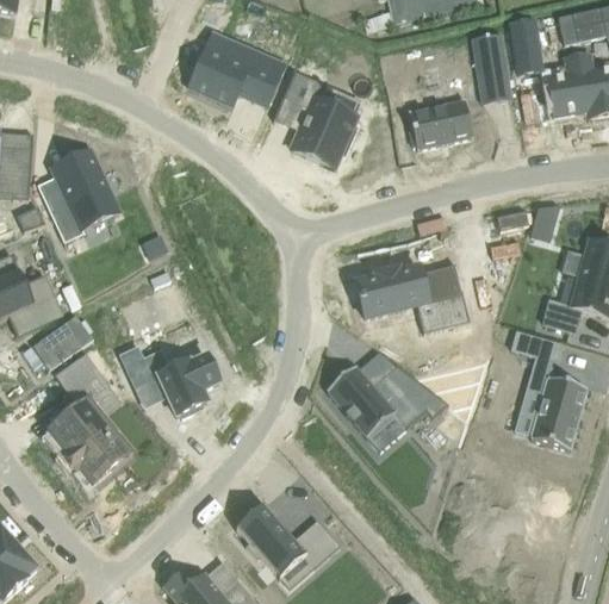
[(0,0),(0,11),(16,14),(17,0),(0,0)]
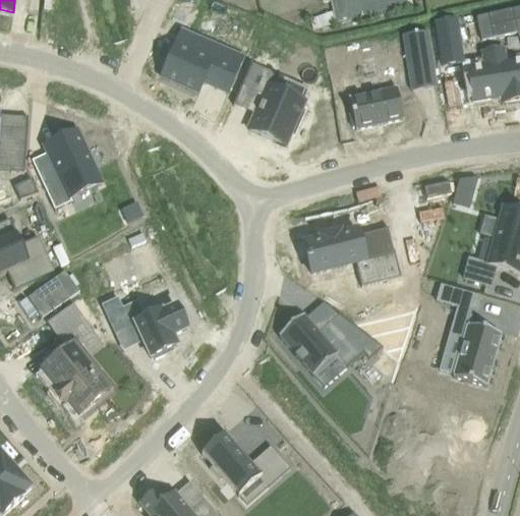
[(332,0),(338,24),(412,5),(410,0),(332,0)]
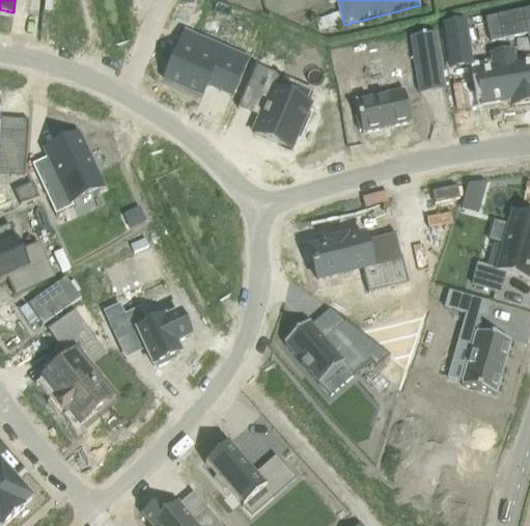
[(529,4),(486,15),(492,38),(528,30),(529,35),(529,4)]
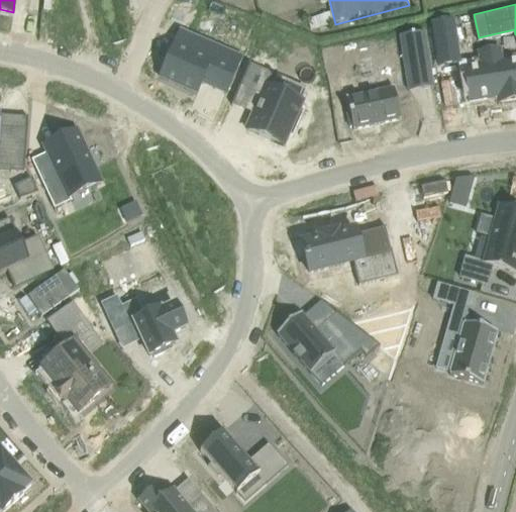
[(452,17),(433,20),(439,64),(459,61),(452,17)]
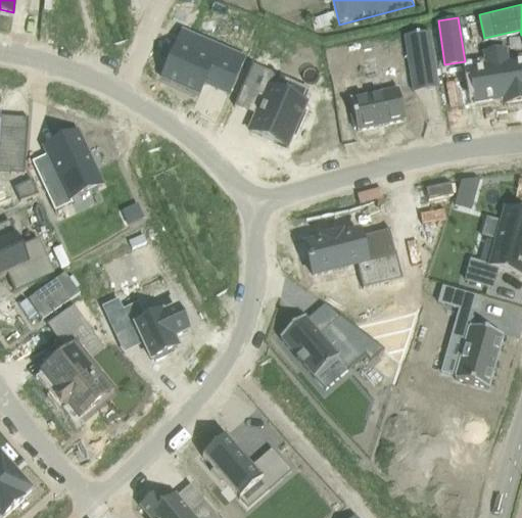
[(430,29),(406,32),(411,66),(435,62),(430,29)]
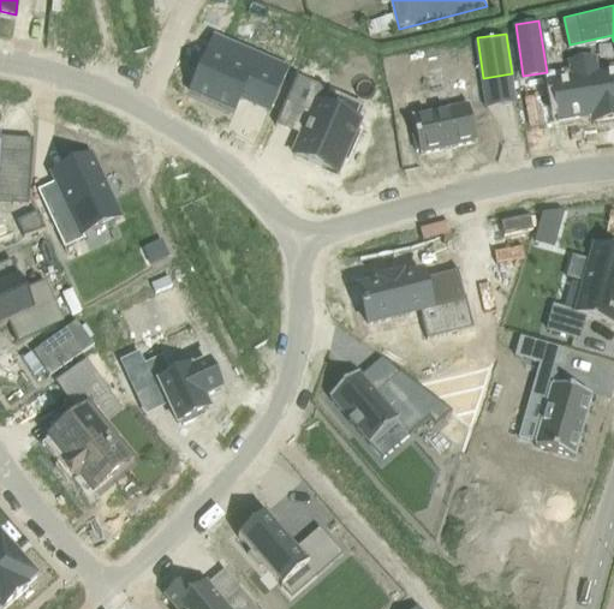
[(209,48),(191,88),(236,107),(242,94),(269,107),(285,72),(240,52),(237,61),(209,48)]
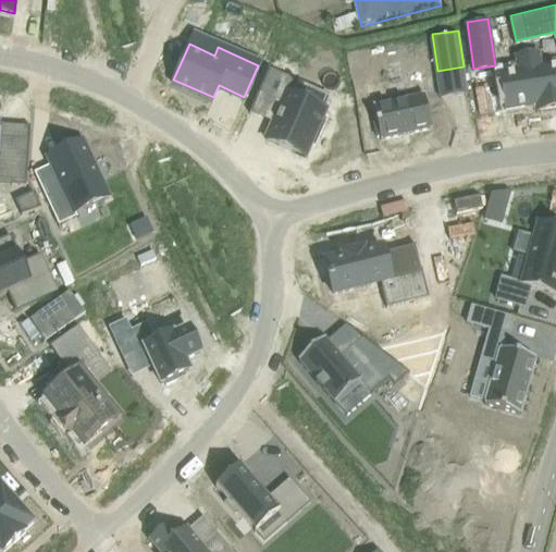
[(270,63),(258,90),(260,92),(260,89),(283,99),(267,136),(306,152),(326,105),(310,97),(310,95),(306,93),(305,95),(299,93),(305,78),(304,78),(303,80),(271,65),(271,64),(270,63)]
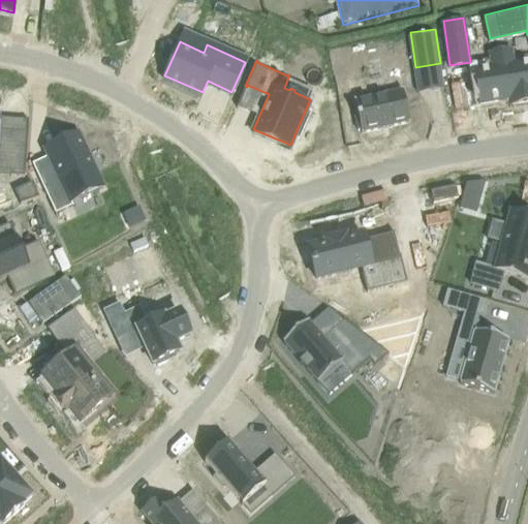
[(495,79),(477,82),(480,103),(518,98),(519,103),(527,101),(527,72),(516,75),(514,63),(493,66),(495,79)]
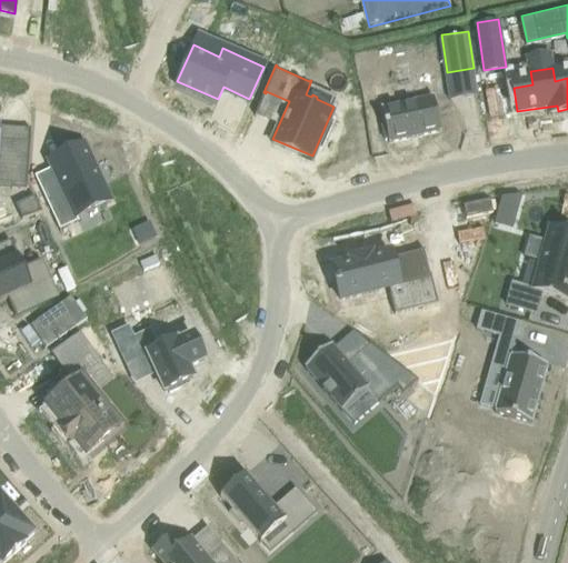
[(435,92),(382,103),(386,122),(384,122),(386,136),(389,134),(390,139),(442,127),(435,92)]
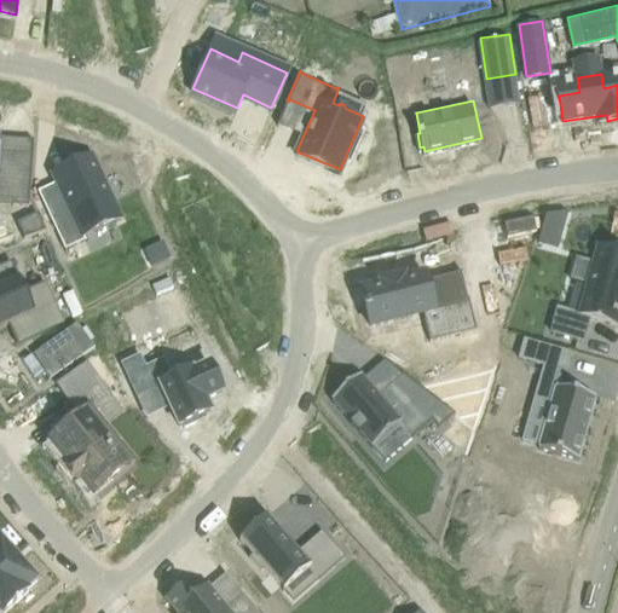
[(0,128),(0,198),(15,200),(13,201),(30,202),(34,149),(32,149),(32,150),(1,149),(3,129),(0,128)]
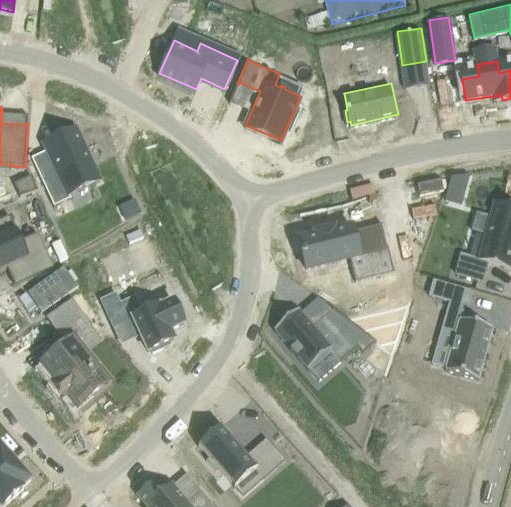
[(58,169),(42,176),(55,203),(71,195),(70,192),(101,178),(77,126),(44,141),(58,169)]
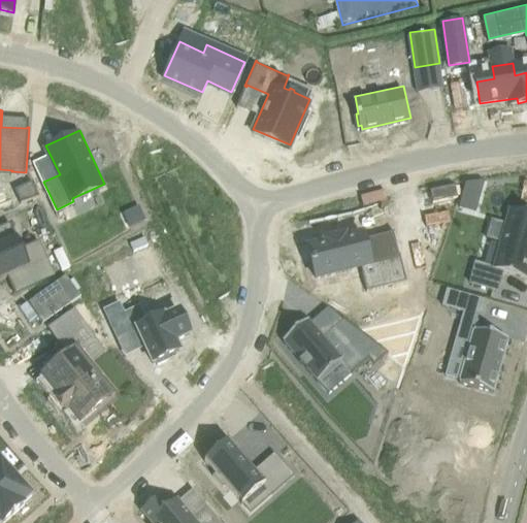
[(33,177),(15,186),(22,199),(40,193),(33,177)]
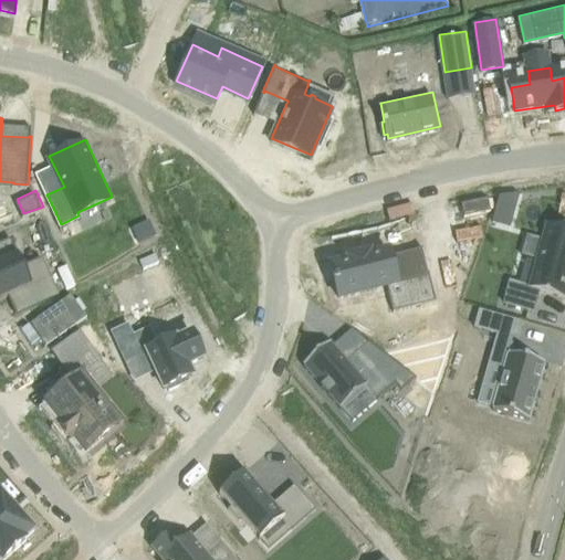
[(500,192),(498,201),(514,205),(515,205),(519,190),(500,192)]
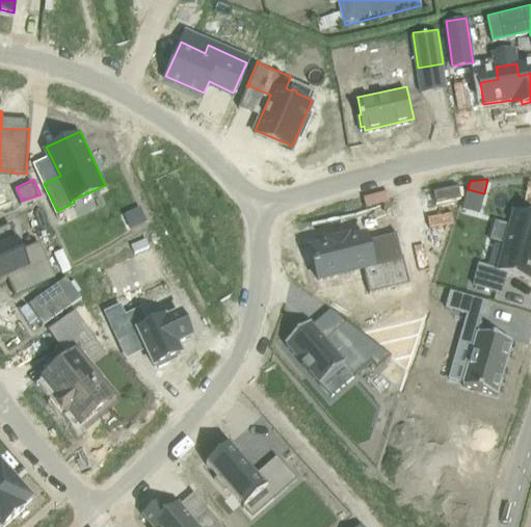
[(479,261),(474,281),(502,289),(507,270),(530,277),(530,212),(512,207),(512,208),(513,208),(509,222),(496,218),(492,237),(504,240),(498,266),(479,261)]
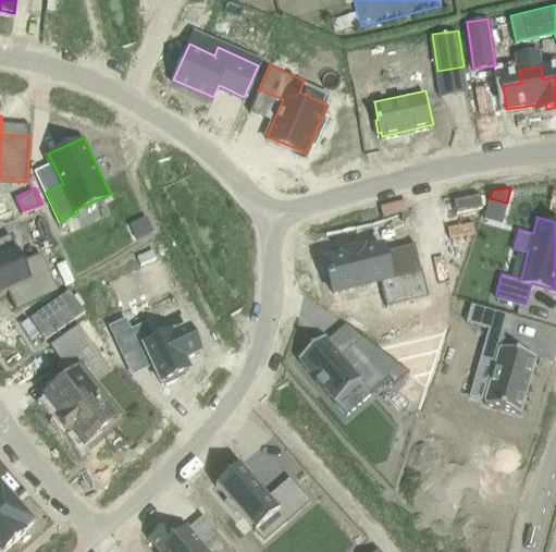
[(0,292),(33,279),(11,232),(0,236),(0,292)]
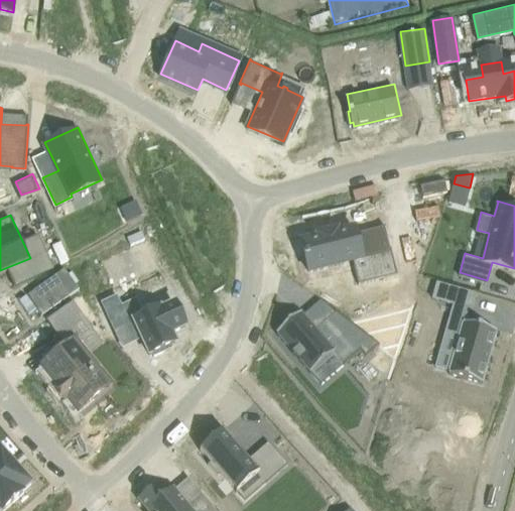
[(323,234),(302,239),(309,269),(353,258),(359,282),(398,272),(392,246),(362,254),(356,226),(339,230),(338,227),(322,231),(323,234)]
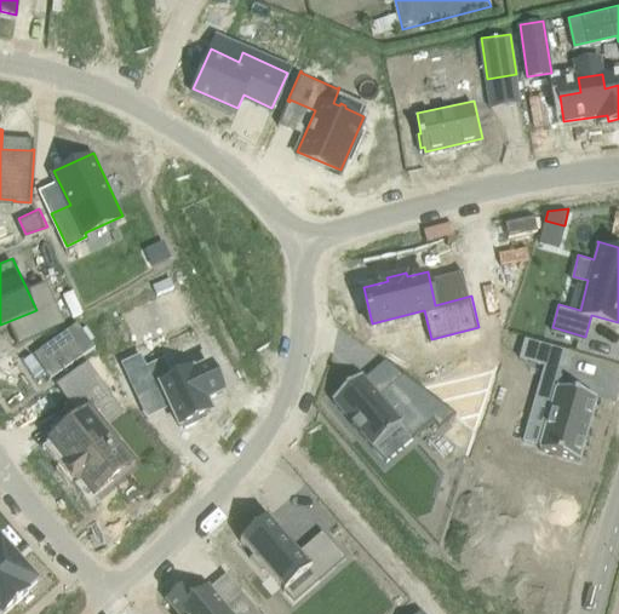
[(79,320),(34,350),(51,374),(96,344),(79,320)]
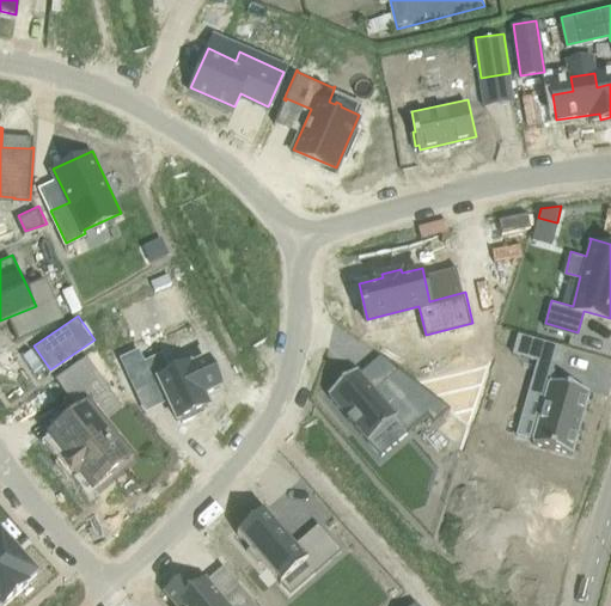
[(519,331),(519,332),(527,336),(523,353),(560,363),(564,344),(519,331)]
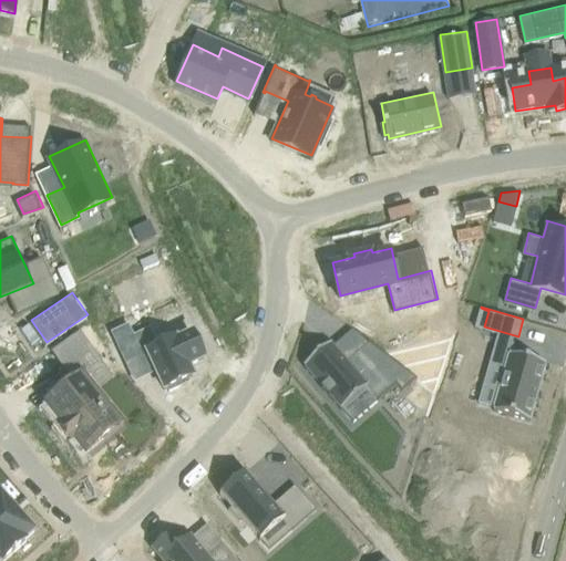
[(130,321),(112,329),(126,361),(148,351),(165,386),(168,384),(170,387),(181,383),(179,380),(194,373),(188,362),(205,355),(193,330),(177,338),(176,335),(160,343),(151,324),(134,332),(130,321)]
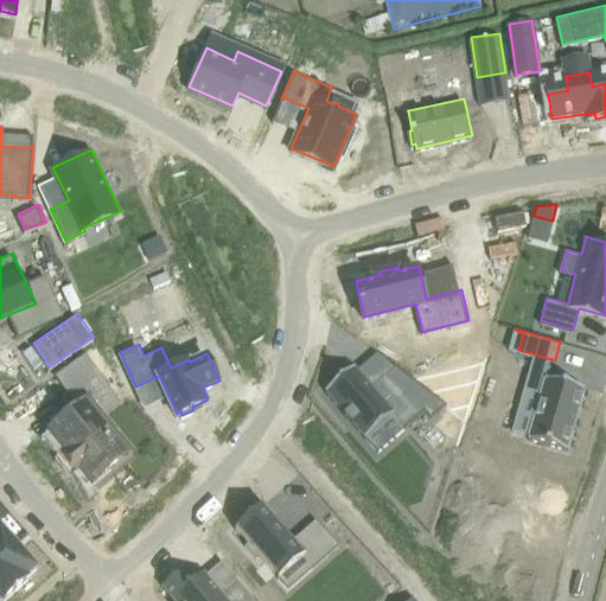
[(82,402),(48,428),(67,451),(64,453),(77,470),(80,467),(93,484),(134,451),(89,396),(108,383),(85,351),(57,371),(71,392),(74,391),(82,402)]
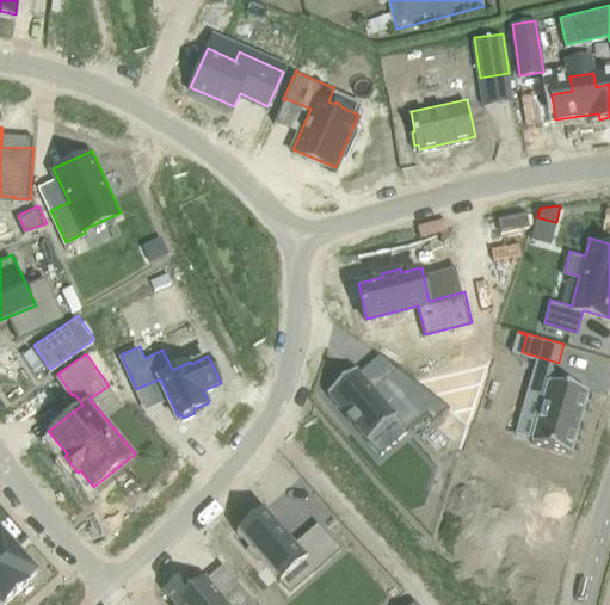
[(332,387),(328,390),(347,413),(346,414),(355,424),(356,423),(369,438),(396,414),(407,427),(408,428),(427,412),(433,419),(450,405),(398,364),(396,366),(398,366),(375,387),(357,365),(342,378),(340,377),(331,386),(332,387)]
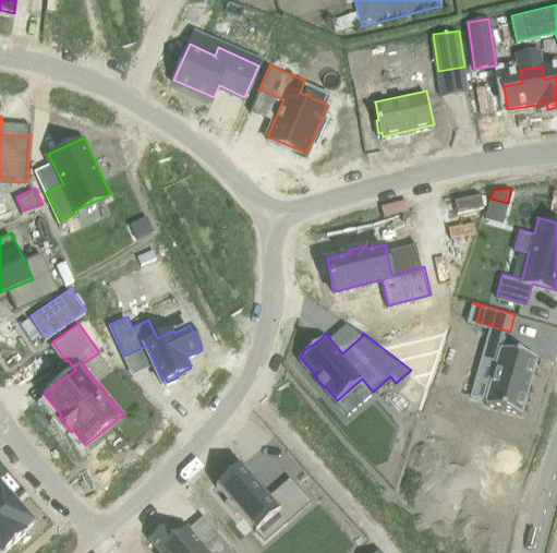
[(480,363),(471,393),(486,397),(485,400),(521,410),(537,355),(501,345),(495,368),(480,363)]
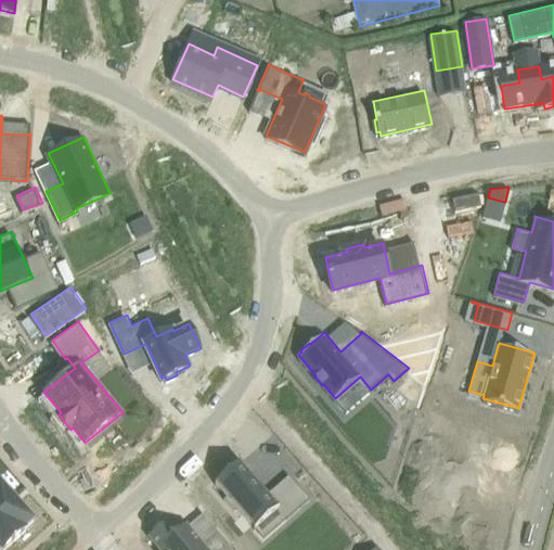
[(218,477),(215,481),(216,482),(217,481),(227,494),(224,496),(235,509),(239,506),(255,525),(254,525),(255,526),(279,506),(286,515),(309,496),(290,473),(269,491),(241,460),(242,460),(241,458),(229,469),(228,468),(217,476),(218,477)]
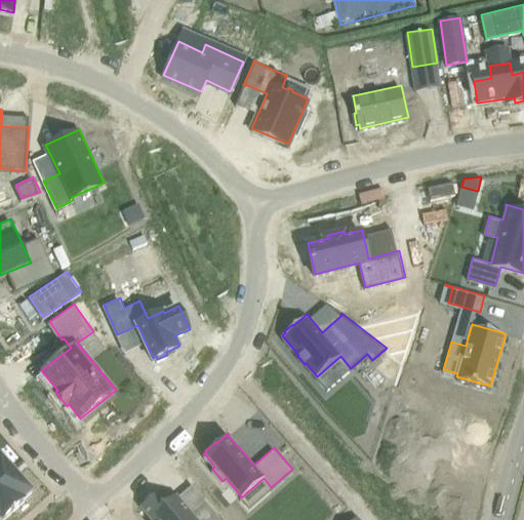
[(0,452),(0,490),(13,507),(25,496),(24,495),(32,488),(0,452)]
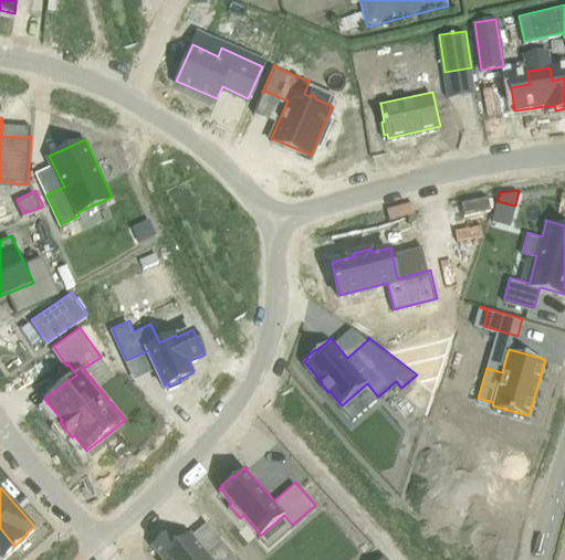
[(0,555),(1,555),(2,556),(14,546),(0,528),(0,555)]
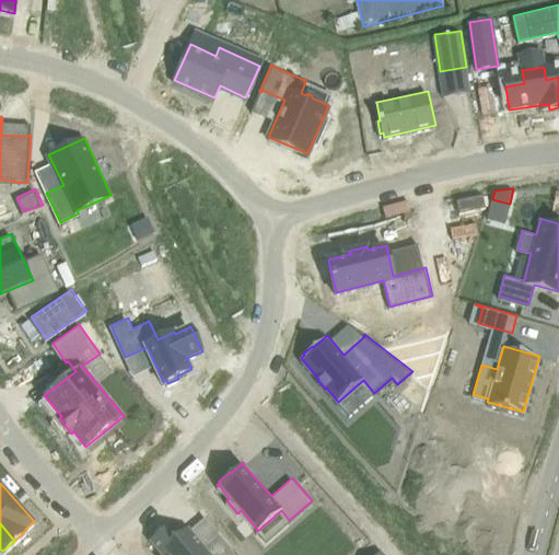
[(171,523),(152,539),(165,554),(237,554),(220,533),(205,546),(189,528),(179,535),(171,523)]
